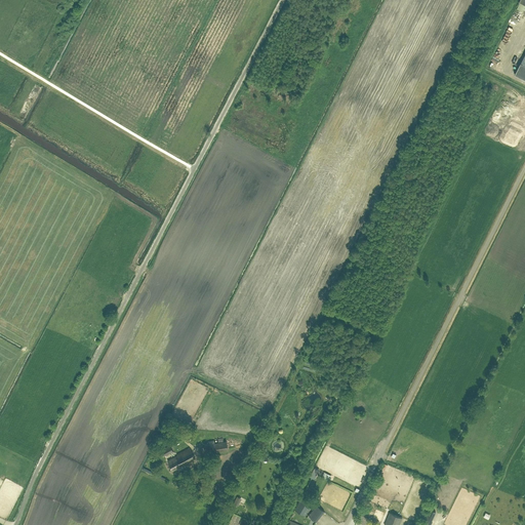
[(524,0),(519,0),(518,2),(524,5),(524,53),(520,63),(515,74),(524,79),(524,0)]
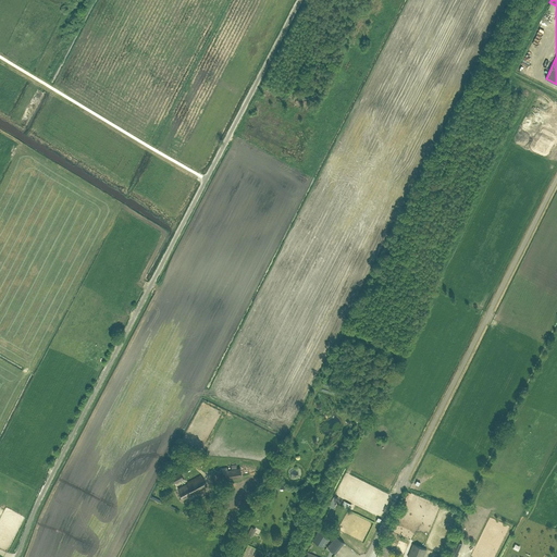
[(182,462),(185,468),(199,459),(197,455),(182,462)]
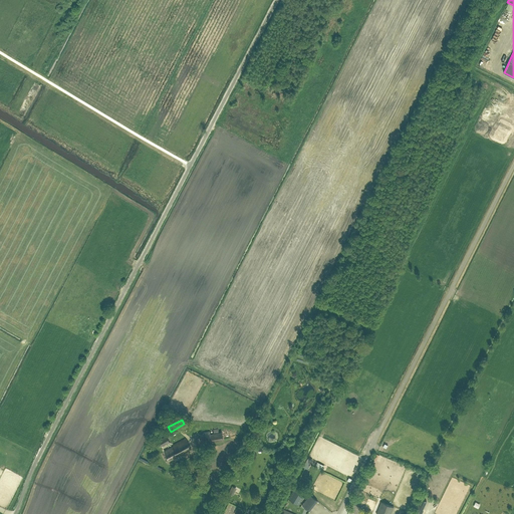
[(223,440),(223,437),(236,434),(236,430),(219,433),(218,429),(213,430),(214,434),(210,434),(210,432),(205,432),(206,435),(201,436),(202,444),(223,440)]
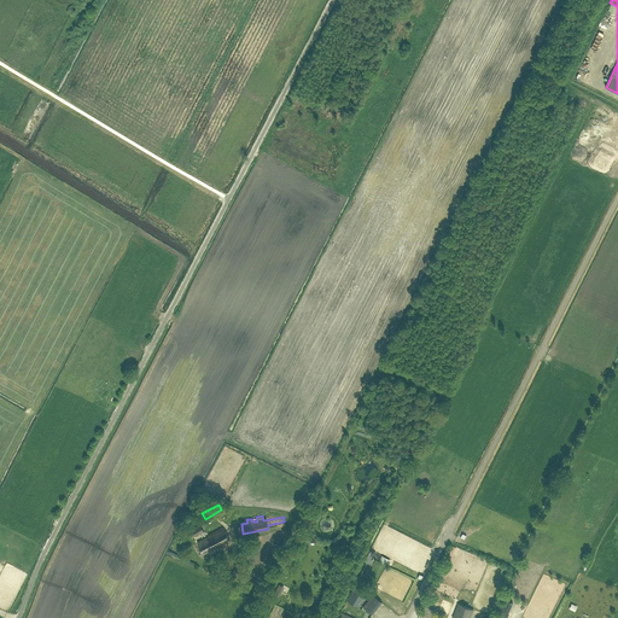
[(194,537),(203,532),(198,525),(190,530),(191,531),(188,532),(192,538),(194,537)]
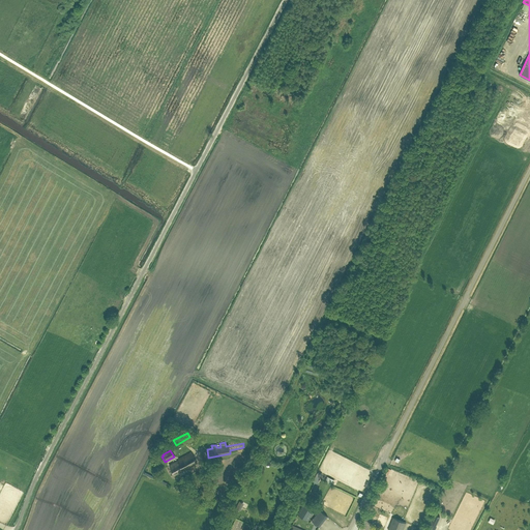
[(184,470),(198,464),(192,451),(179,459),(179,460),(170,465),(174,474),(184,470)]
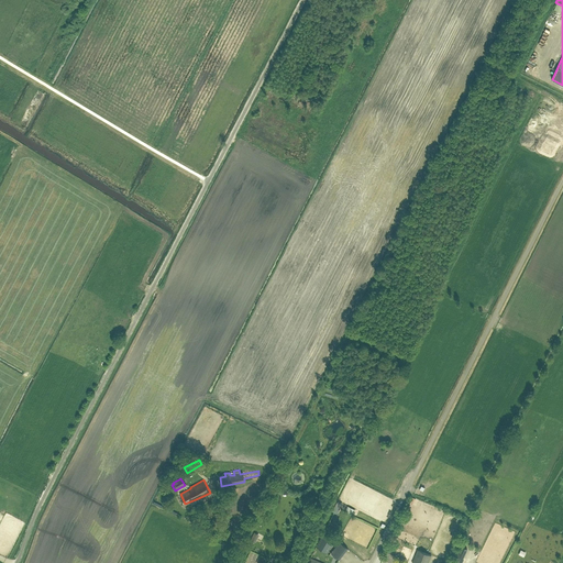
[(328,552),(334,541),(331,540),(323,534),(317,545),(328,552)]
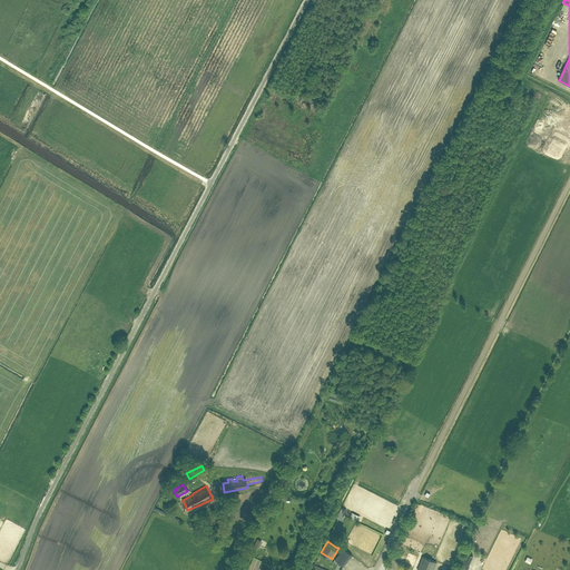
[(335,559),(342,564),(351,553),(344,549),(335,559)]
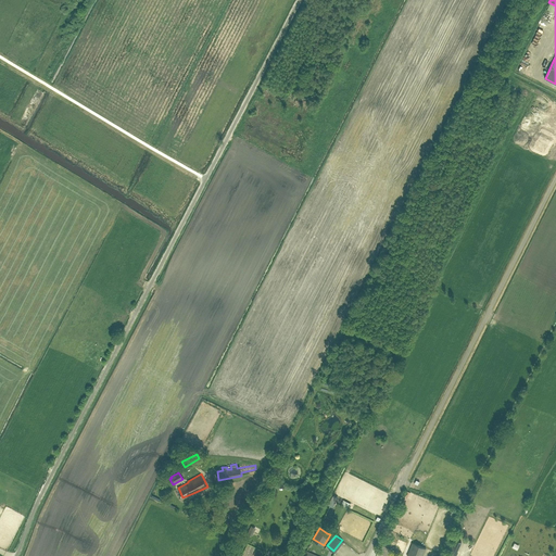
[(452,548),(447,555),(455,555),(457,552),(462,542),(456,540),(452,548)]
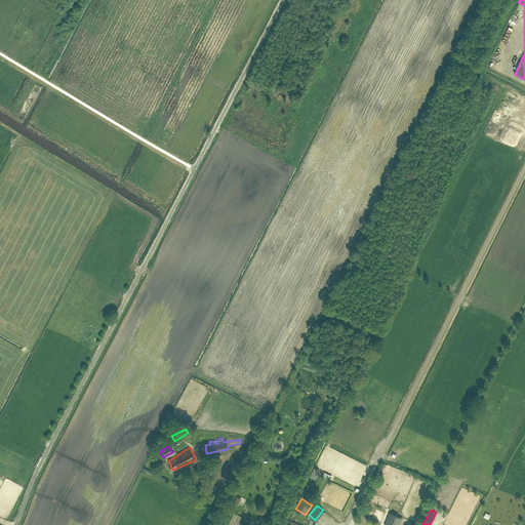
[(388,524),(399,524),(402,518),(390,512),(385,524),(388,524)]
